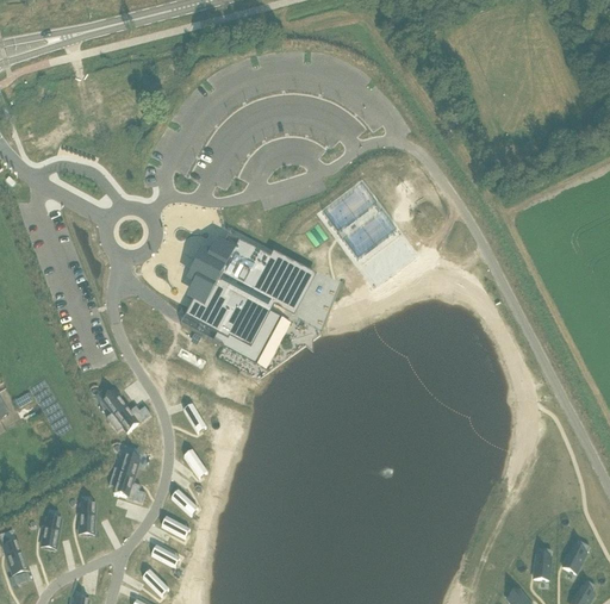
[(195,299),(187,313),(222,331),(221,335),(228,338),(224,347),(256,363),(281,317),(271,311),(273,306),(275,300),(293,310),(313,273),(274,251),(272,257),(241,241),(235,251),(224,246),(212,267),(211,266),(209,271),(205,276),(207,278),(195,298),(195,299)]
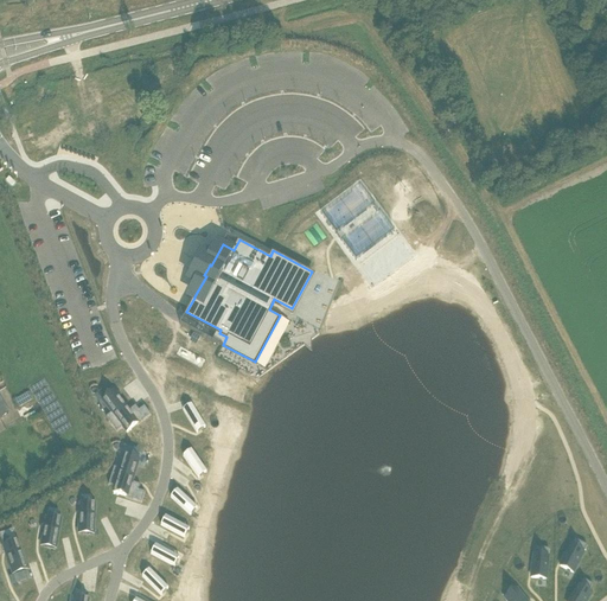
[(107,382),(94,391),(98,398),(112,388),(107,382)]
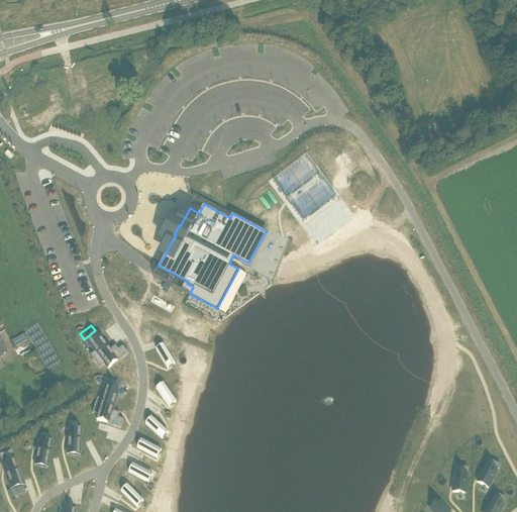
[(97,331),(88,338),(95,348),(90,351),(99,364),(104,361),(107,365),(116,357),(117,359),(118,357),(128,349),(122,342),(118,346),(115,342),(110,345),(111,346),(110,347),(109,346),(108,345),(97,331)]
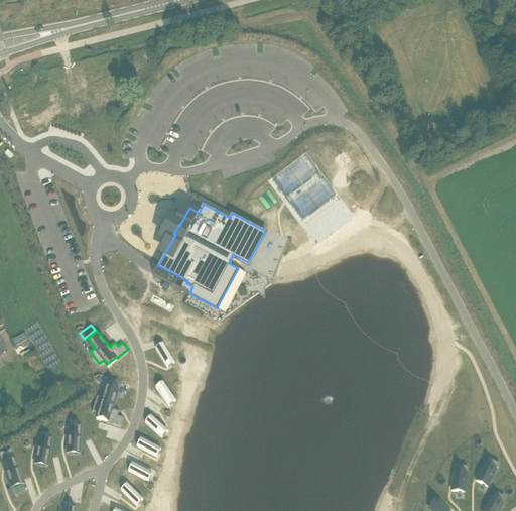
[(162,340),(155,345),(165,361),(167,364),(165,360),(168,359),(171,357),(173,360),(174,360),(172,357),(162,340)]
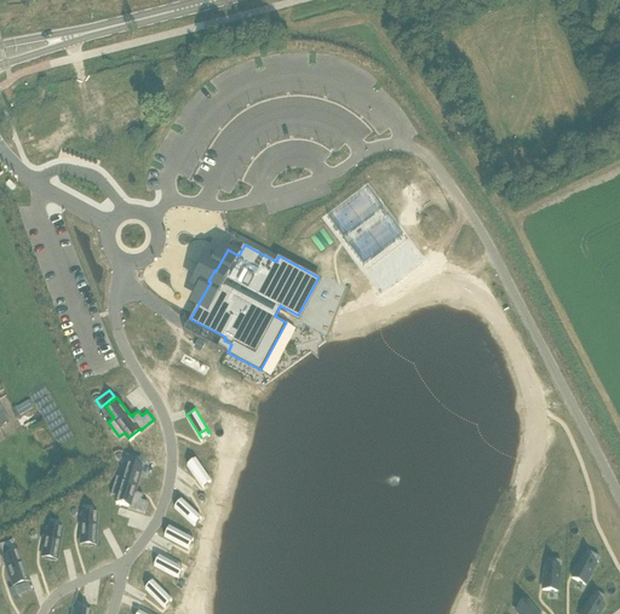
[(126,451),(124,458),(141,464),(143,455),(126,451)]
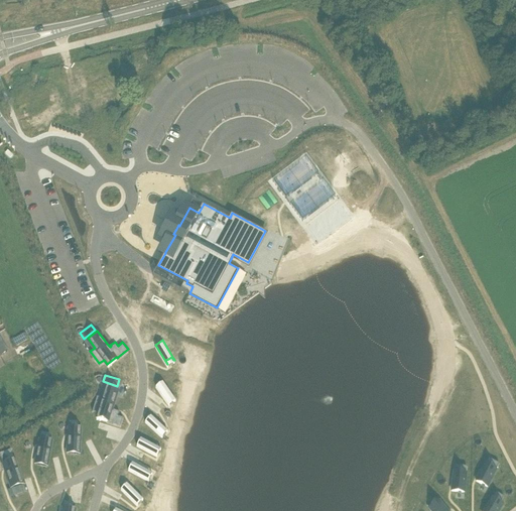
[(162,379),(155,384),(166,399),(168,402),(169,402),(167,399),(169,397),(172,395),(174,398),(175,397),(173,394),(162,379)]
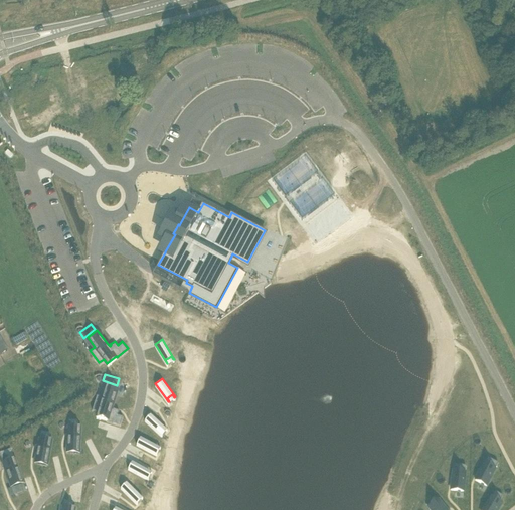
[(97,392),(92,407),(98,409),(96,414),(107,417),(107,418),(109,419),(120,422),(123,414),(117,412),(119,408),(119,407),(113,406),(113,407),(112,406),(112,404),(116,392),(118,387),(106,383),(102,394),(97,392)]
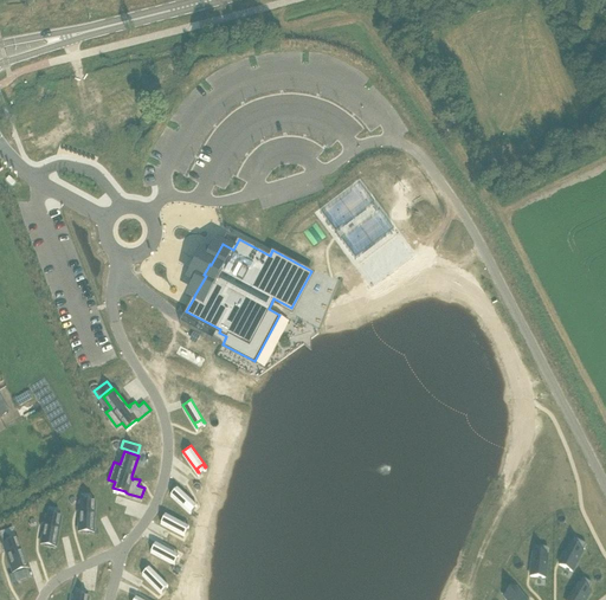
[(176,484),(171,491),(187,507),(189,510),(191,509),(187,505),(189,503),(193,501),(195,503),(197,502),(193,500),(176,484)]
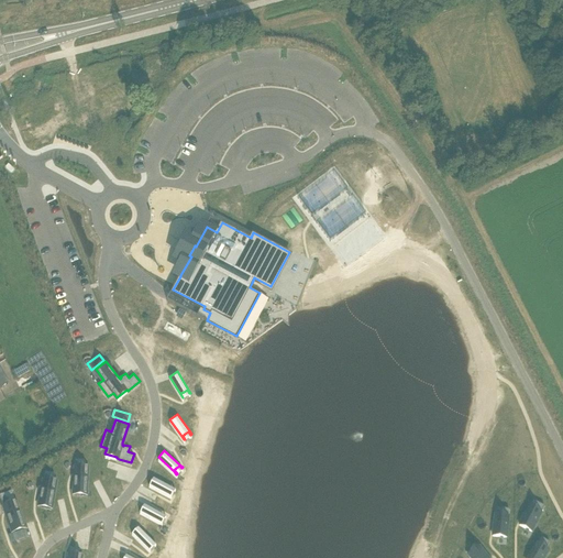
[(73,491),(74,491),(86,492),(86,491),(87,485),(88,465),(84,465),(85,457),(75,457),(75,465),(74,471),(74,472),(73,485),(73,491)]
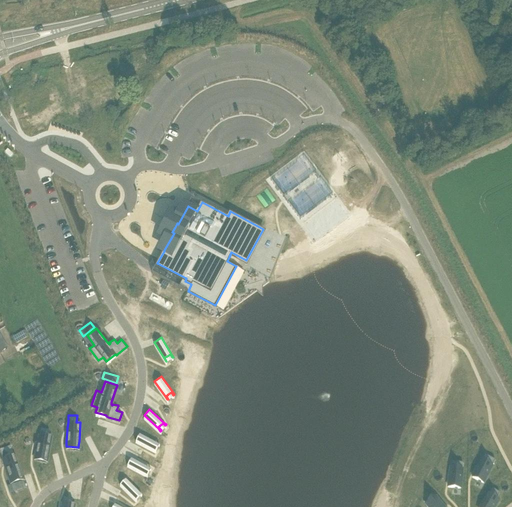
[(35,456),(34,457),(35,457),(46,459),(47,459),(47,458),(48,454),(51,435),(48,434),(49,427),(41,426),(39,433),(38,437),(38,439),(38,440),(35,451),(35,456)]
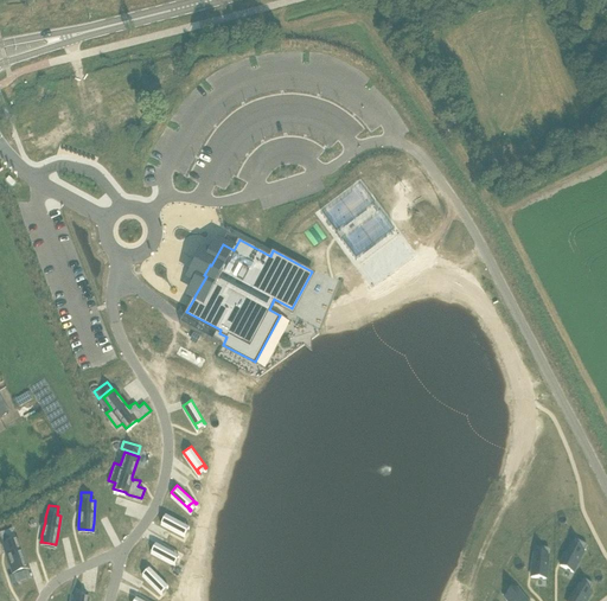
[(165,512),(160,520),(180,531),(184,534),(185,532),(180,530),(183,526),(184,523),(189,525),(189,524),(185,523),(165,512)]
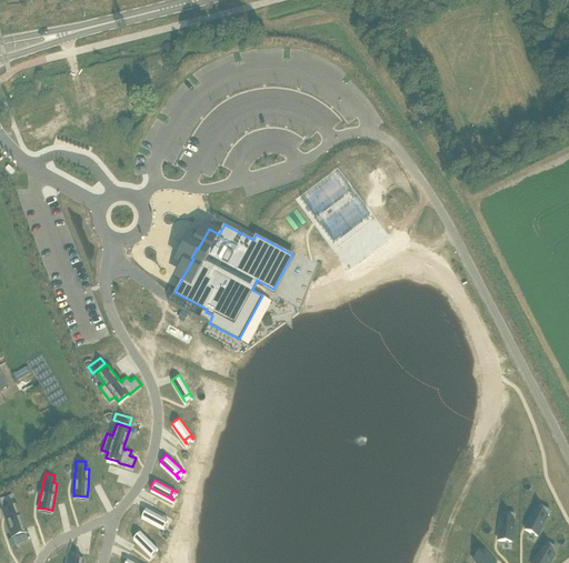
[(11,492),(0,495),(0,499),(3,508),(5,514),(6,515),(10,528),(11,533),(12,533),(25,530),(25,529),(22,523),(16,503),(11,492)]
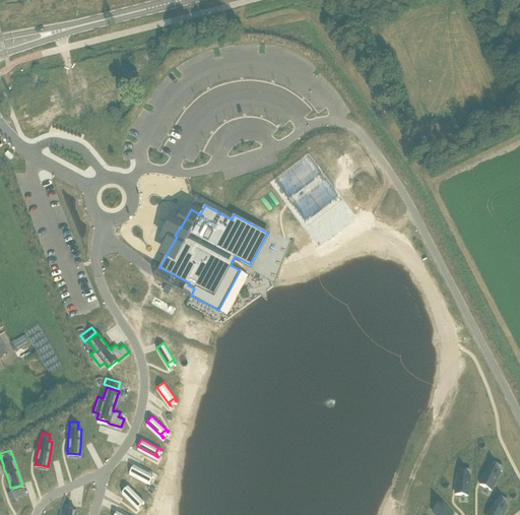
[(484,469),(479,480),(484,484),(491,487),(500,469),(499,469),(502,463),(492,457),(489,463),(485,469),(484,469)]
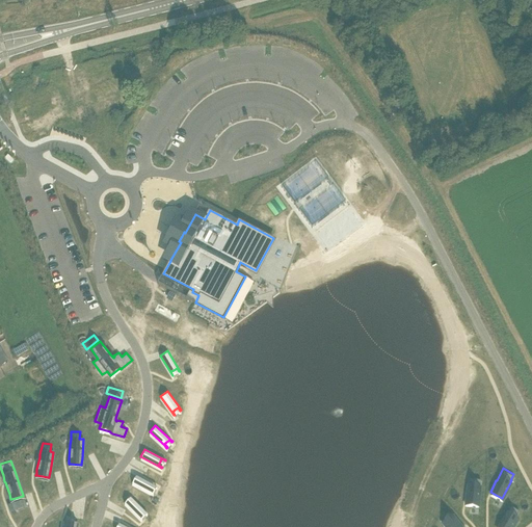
[(136,474),(132,481),(150,491),(153,493),(153,492),(150,490),(151,486),(153,484),(156,485),(157,484),(153,483),(136,474)]
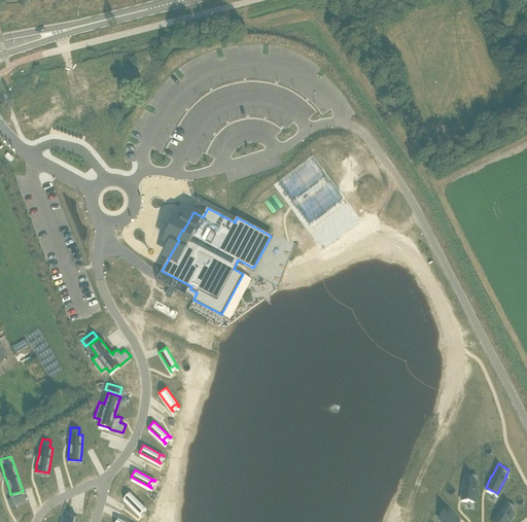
[(462,485),(460,497),(462,497),(472,498),(476,479),(475,479),(476,472),(464,471),(463,478),(462,484),(462,485)]
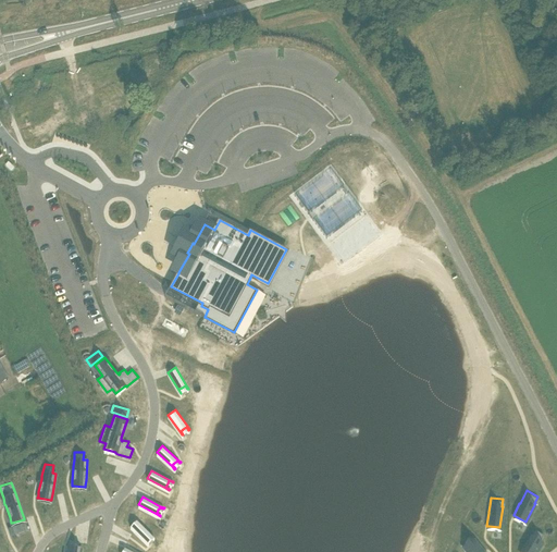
[(136,518),(130,525),(145,540),(147,542),(148,542),(146,539),(148,537),(150,535),(153,537),(153,536),(151,534),(136,518)]
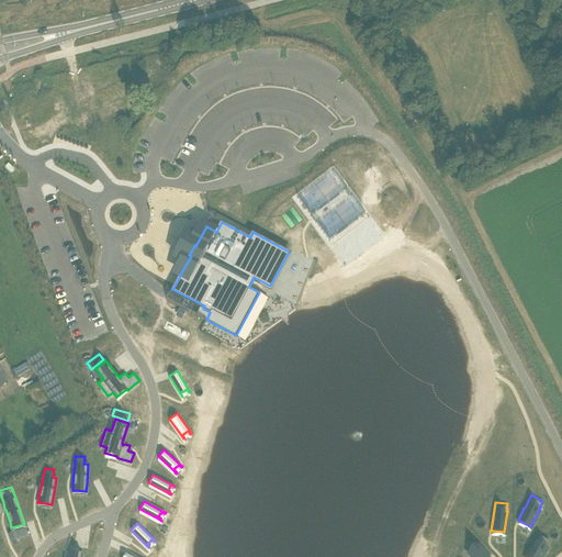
[(8,531),(10,538),(25,533),(23,525),(8,531)]
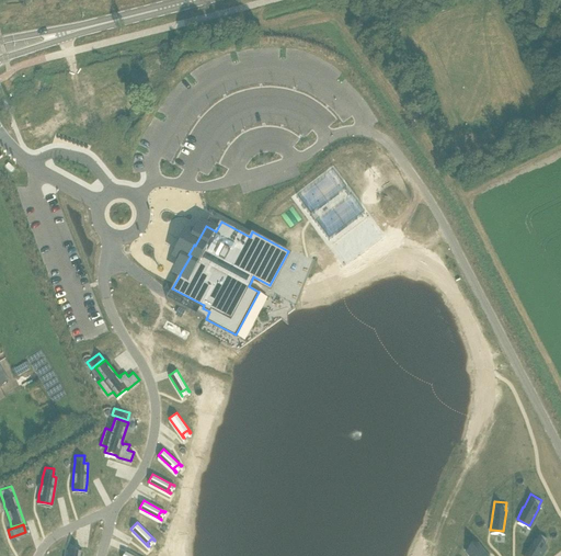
[(530,544),(524,555),(525,555),(538,555),(546,544),(542,542),(547,536),(539,531),(535,537),(531,543),(530,544)]
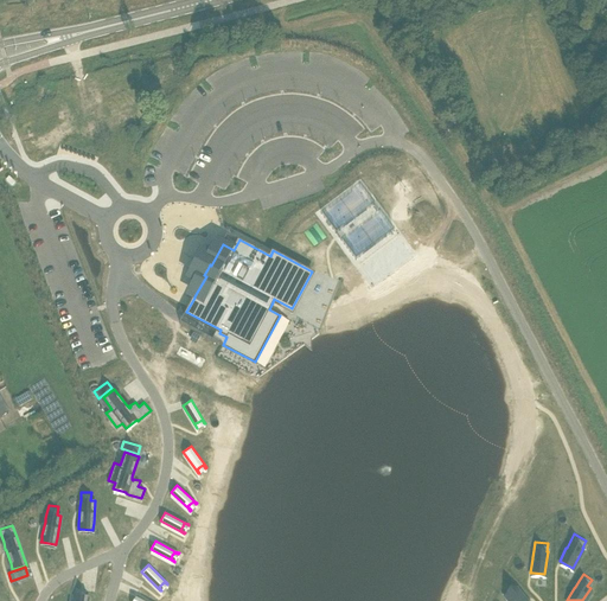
[(511,588),(504,594),(505,595),(510,600),(529,600),(526,599),(526,598),(525,596),(516,584),(511,588)]
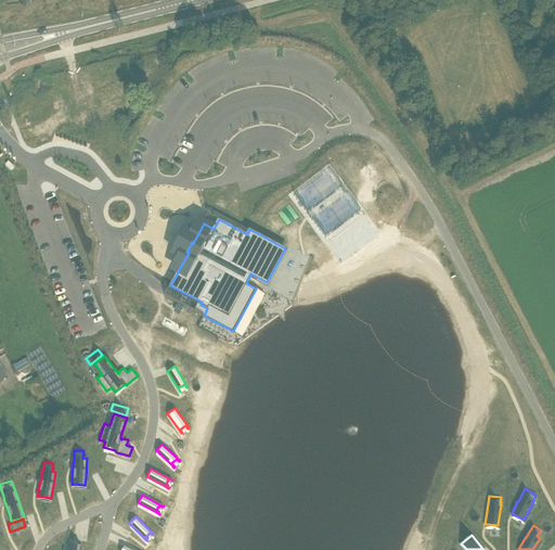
[(79,549),(80,545),(77,545),(78,537),(68,536),(67,544),(66,549),(79,549)]
